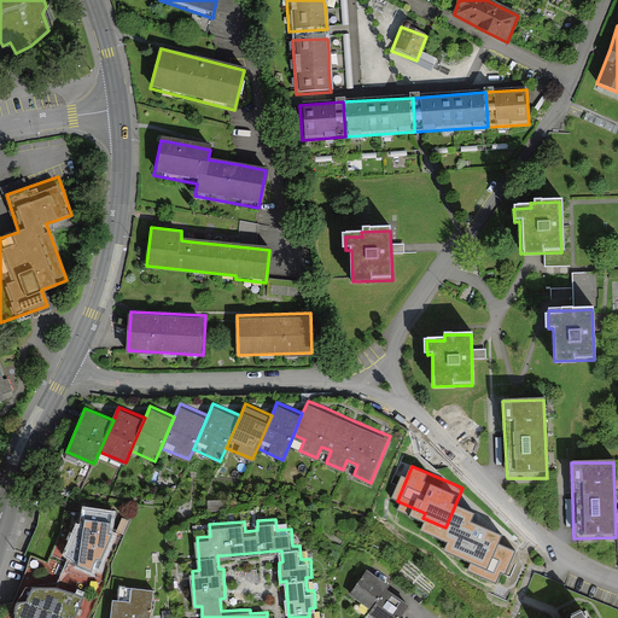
[(483,575),(502,583),(518,546),(499,538),(497,541),(468,529),(456,559),(485,570),(483,575)]
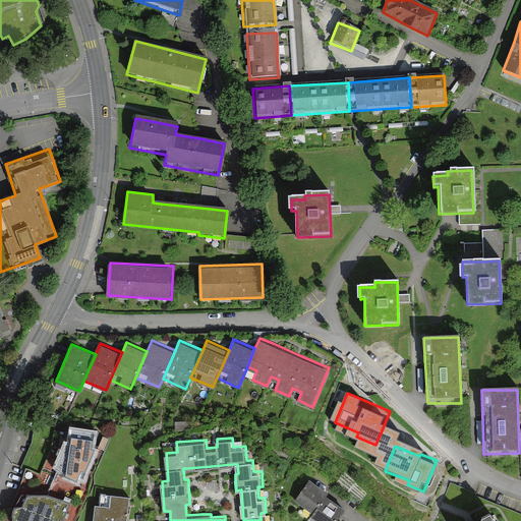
[(58,469),(81,483),(96,452),(71,448),(58,469)]
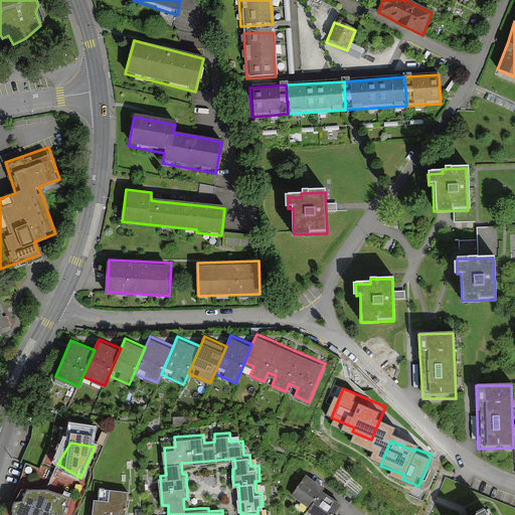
[(317,514),(331,514),(342,498),(334,493),(324,487),(326,482),(319,478),(307,470),(293,492),(310,503),(307,508),(317,514)]
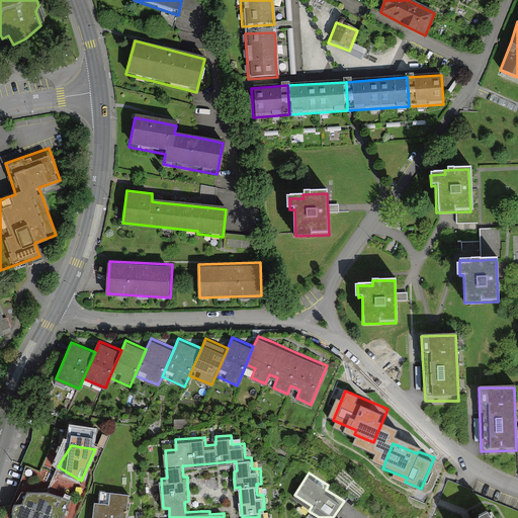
[(92,517),(127,517),(131,492),(109,489),(108,501),(95,500),(92,517)]
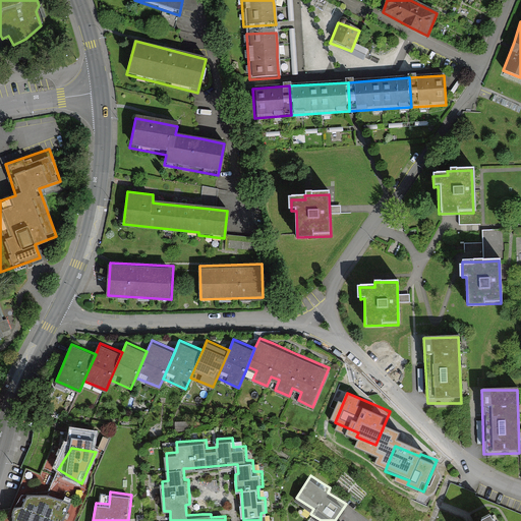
[(57,520),(65,502),(43,496),(25,495),(23,507),(17,506),(14,520),(57,520)]
